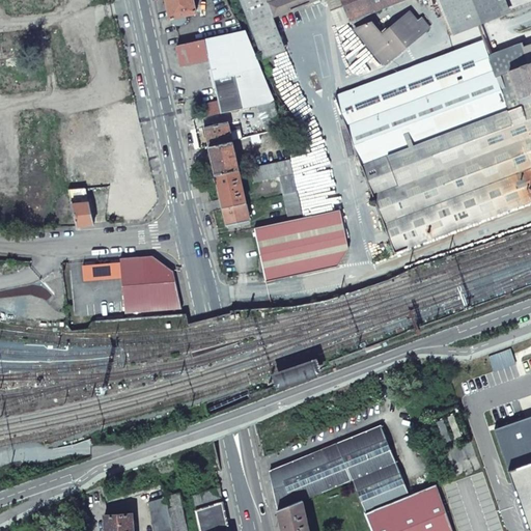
[(166,0),(170,20),(172,22),(175,24),(177,25),(182,25),(184,24),(185,23),(187,20),(187,19),(187,17),(186,14),(196,10),(194,0),(166,0)]
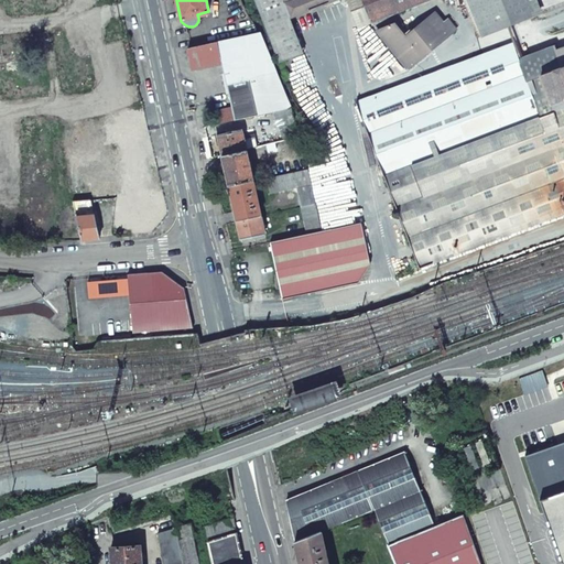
[(255,0),(280,63),(284,61),(303,53),(290,18),(283,0),(255,0)]
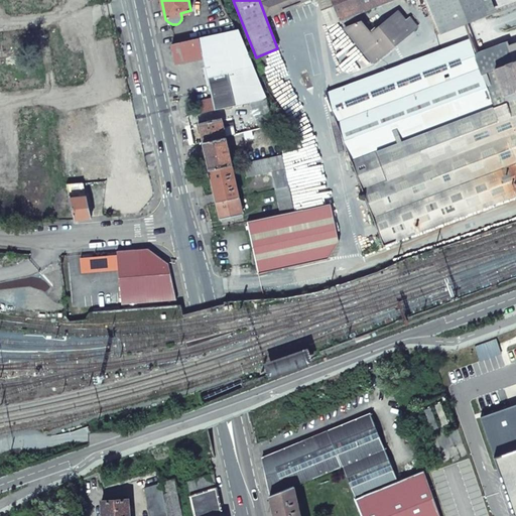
[(259,0),(265,16),(308,0),(330,0),(338,20),(391,0),(259,0)]
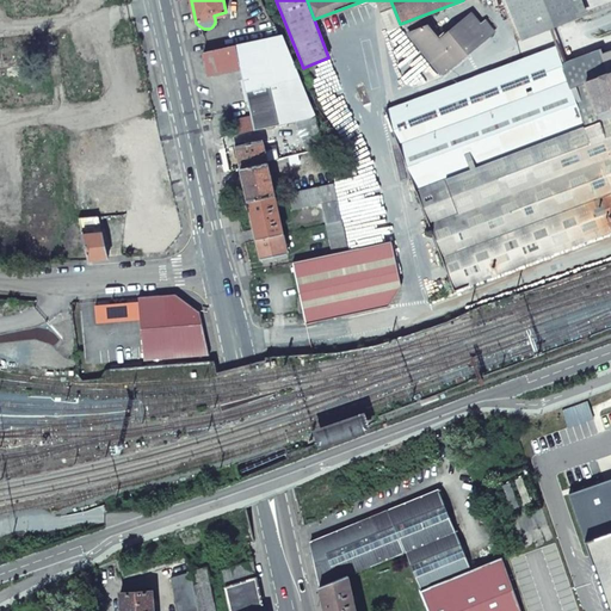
[(508,0),(524,38),(586,13),(580,0),(508,0)]
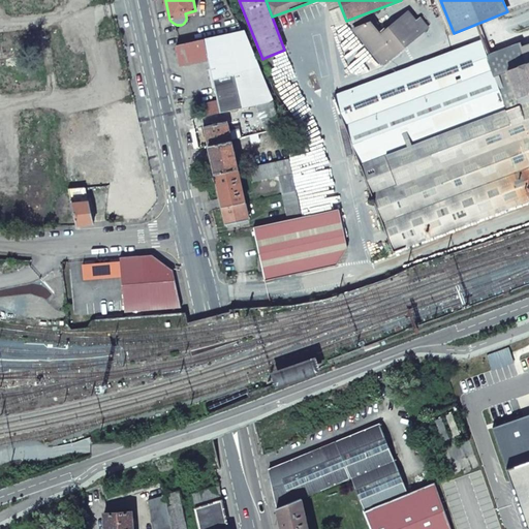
[(353,30),(382,66),(428,29),(421,19),(415,22),(408,13),(381,35),(371,23),(353,30)]
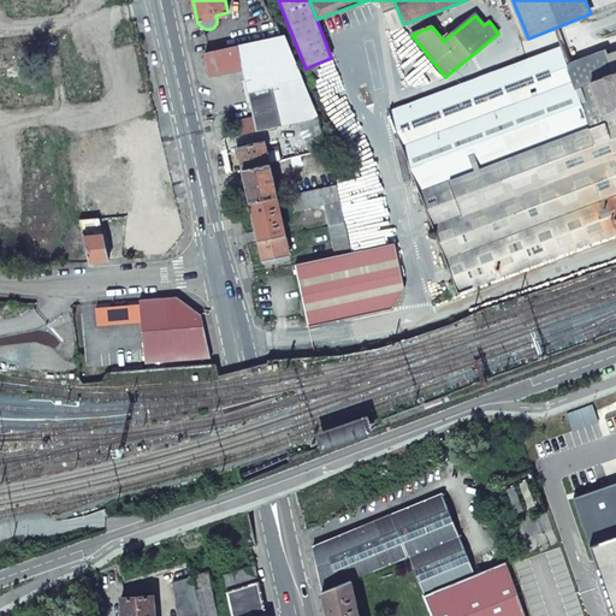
[(318,118),(284,35),(262,40),(273,88),(283,87),(286,104),(278,106),(282,125),(298,122),(318,118)]
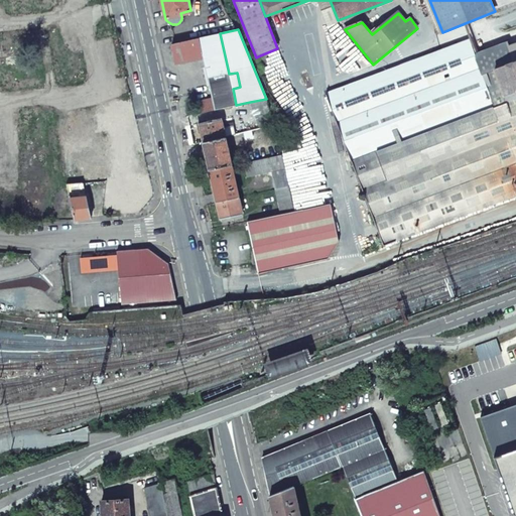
[(204,57),(215,110),(236,105),(233,89),(240,87),(237,73),(229,74),(220,33),(200,38),(204,57)]
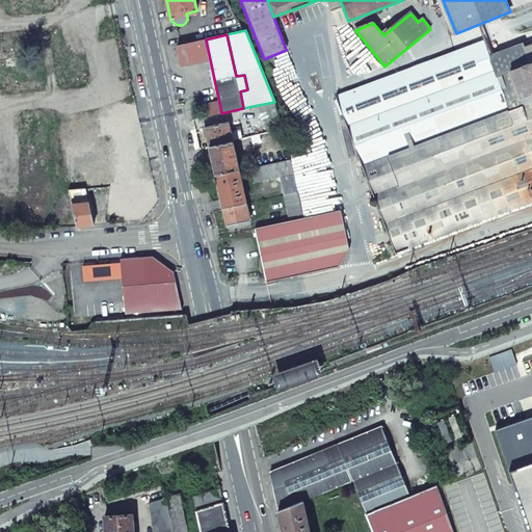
[(180,45),(178,46),(181,65),(203,60),(210,59),(206,40),(180,45)]
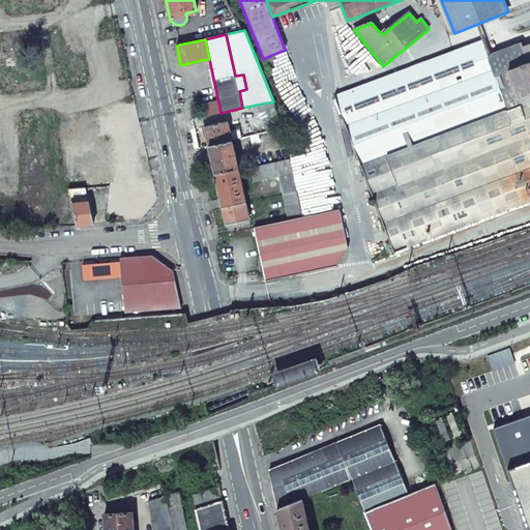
[(361,166),(529,102),(529,45),(524,48),(522,43),(489,57),(484,47),(468,47),(334,97),(361,166)]
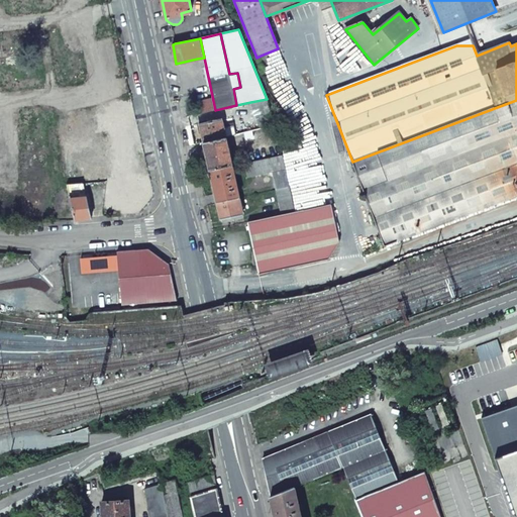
[(195,103),(197,114),(215,110),(213,99),(195,103)]
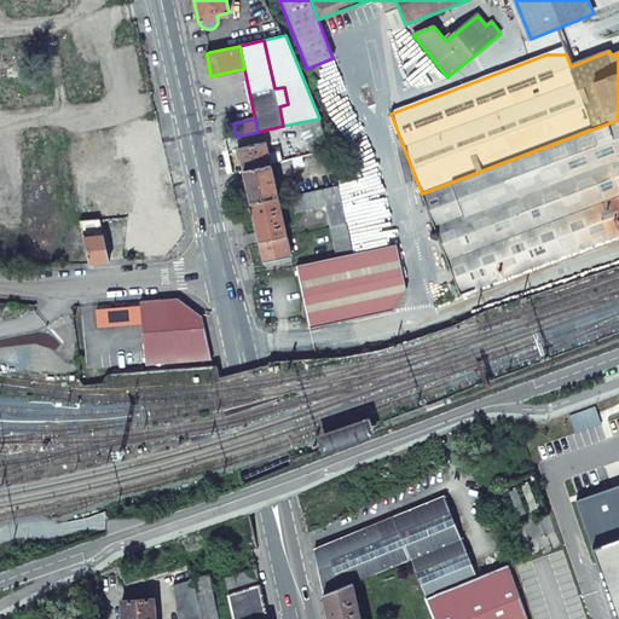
[(311,155),(329,151),(323,133),(319,119),(300,122),(311,155)]
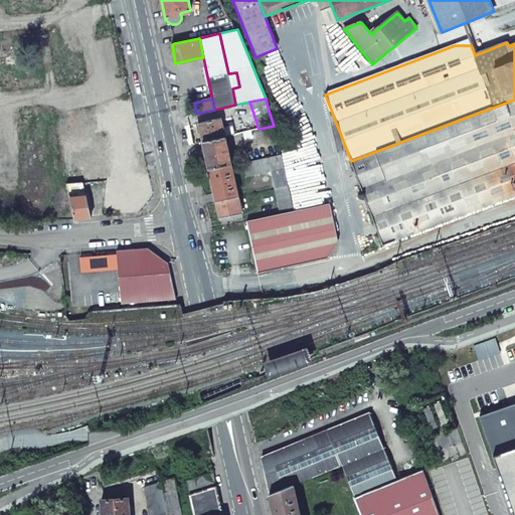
[(383,245),(514,195),(514,100),(351,161),(383,245)]
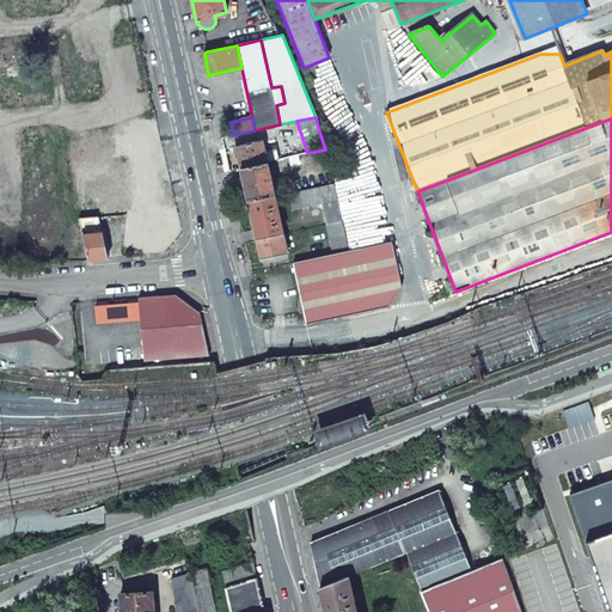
[(242,169),(268,163),(263,141),(237,147),(242,169)]
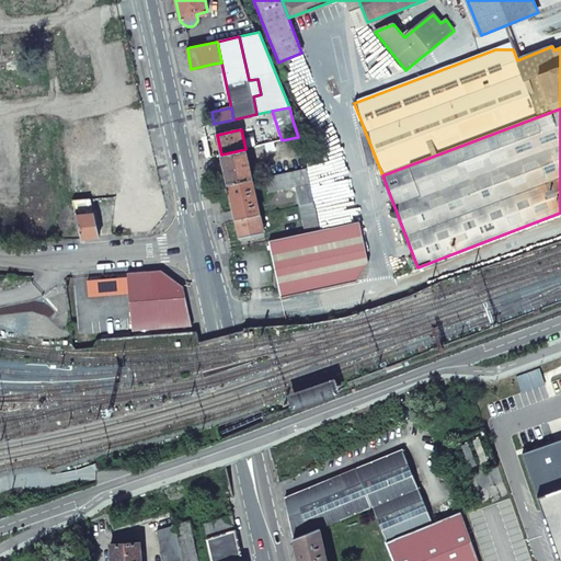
[(228,185),(252,180),(245,149),(221,155),(222,163),(228,185)]
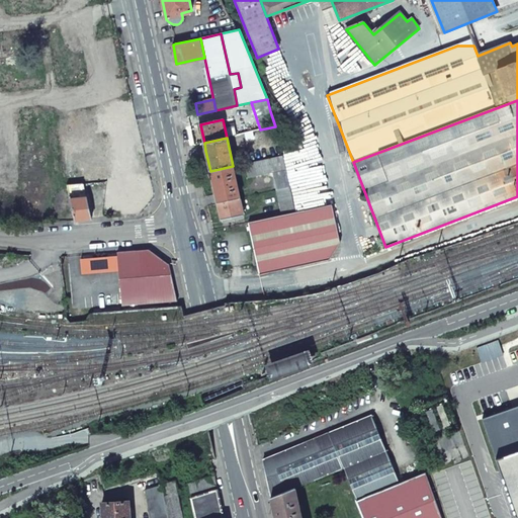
[(273,172),(276,190),(289,188),(286,170),(283,156),(245,164),(248,178),(273,172)]
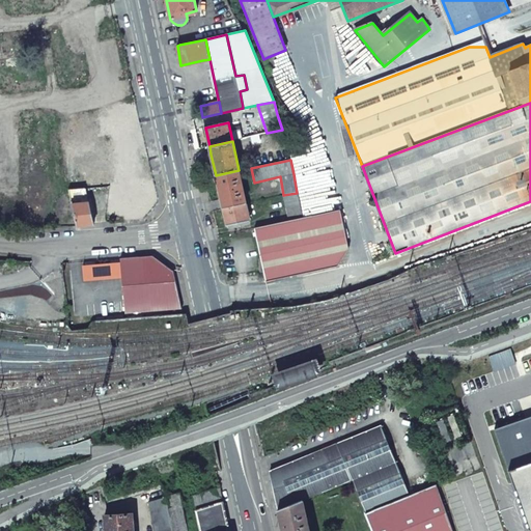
[(223,208),(246,203),(239,170),(216,175),(221,199),(223,208)]
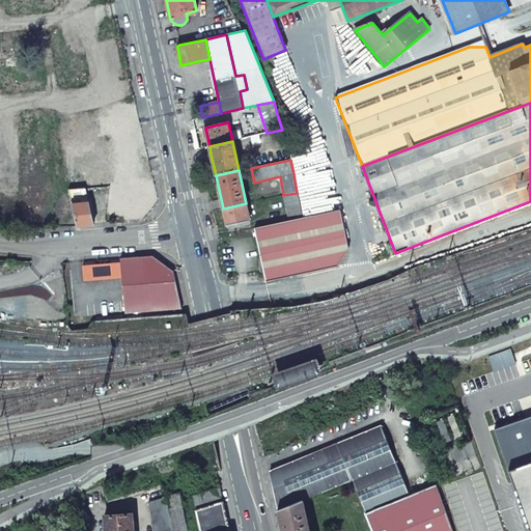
[(288,221),(303,218),(297,193),(283,195),(288,221)]
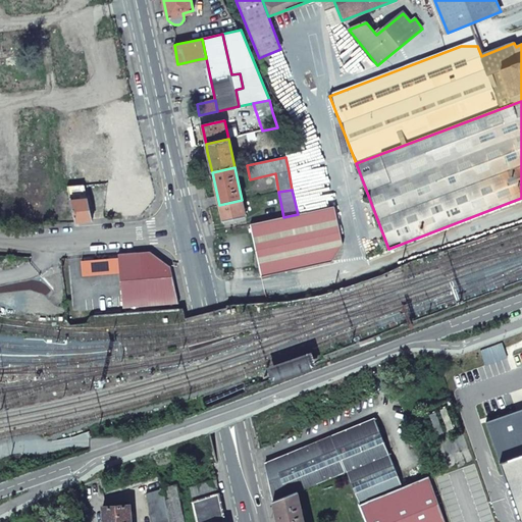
[(223,222),(245,217),(242,200),(219,205),(222,218),(223,222)]
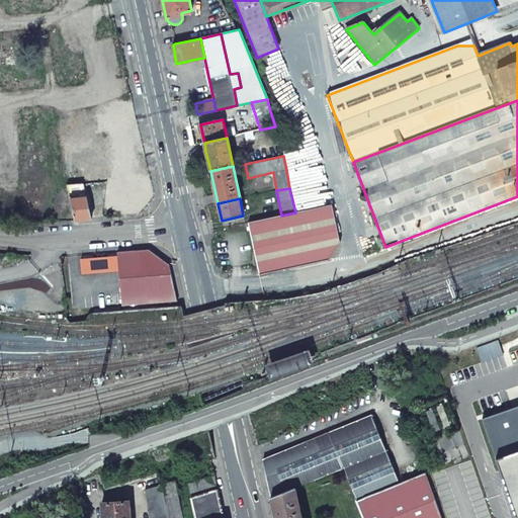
[(259,275),(328,260),(339,242),(331,204),(295,212),(281,216),(249,223),(250,229),(257,266),(258,271),(259,275)]
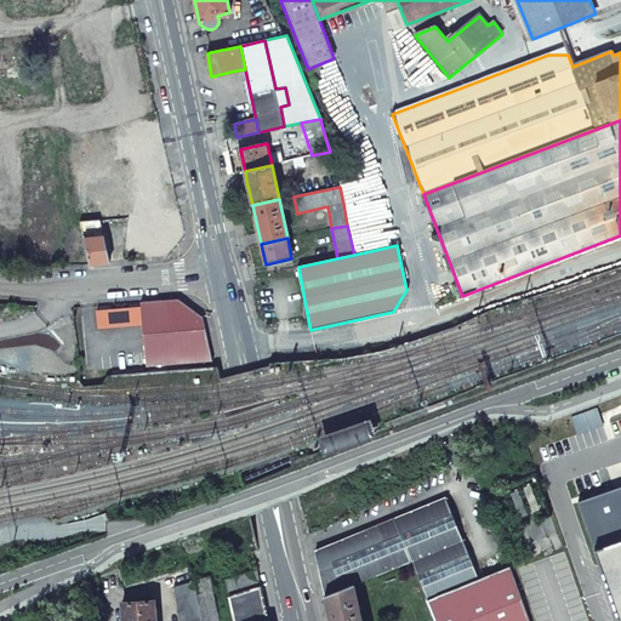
[(141,302),(147,366),(212,362),(203,318),(198,314),(178,300),(141,302)]
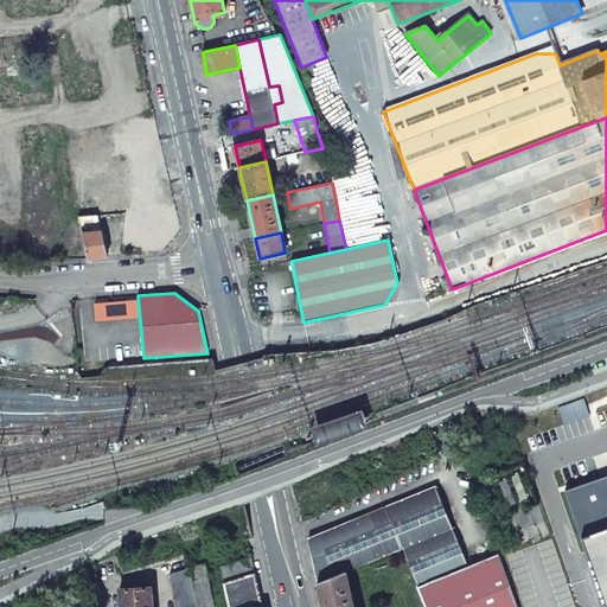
[(558,408),(564,425),(589,416),(583,398),(558,408)]
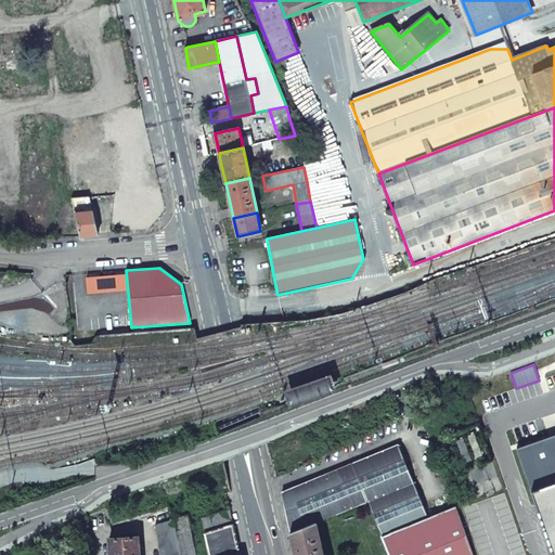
[(293,401),(331,388),(328,381),(291,394),(293,401)]
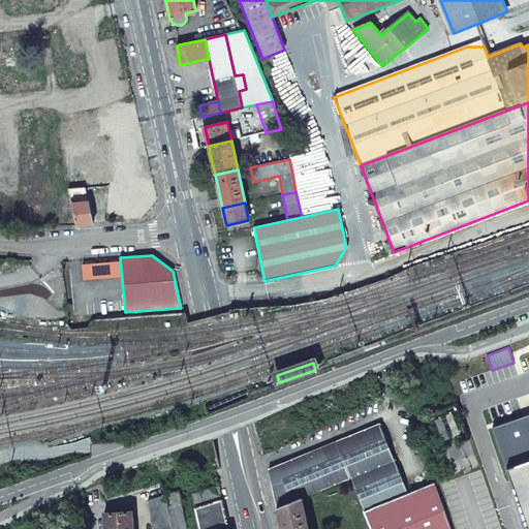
[(528,528),(528,414),(492,428),(527,528),(528,528)]
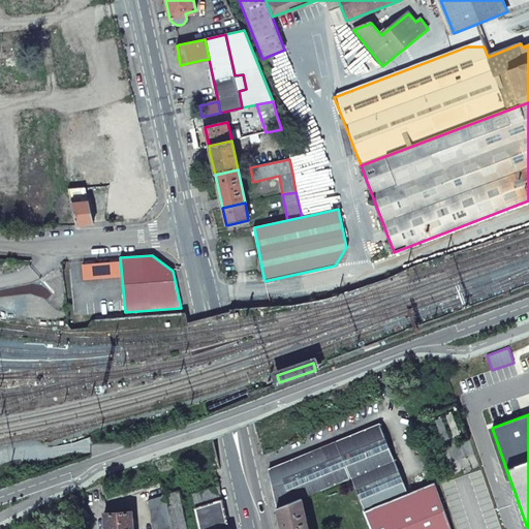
[(351,478),(365,511),(408,494),(380,425),(337,441),(351,478)]
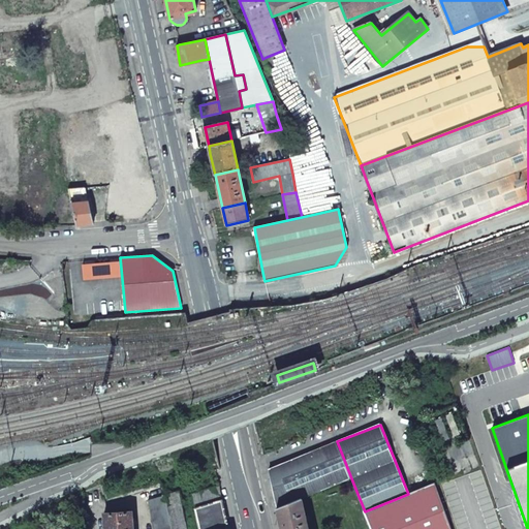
[(337,441),(269,470),(270,475),(277,508),(302,499),(351,478),(337,441)]
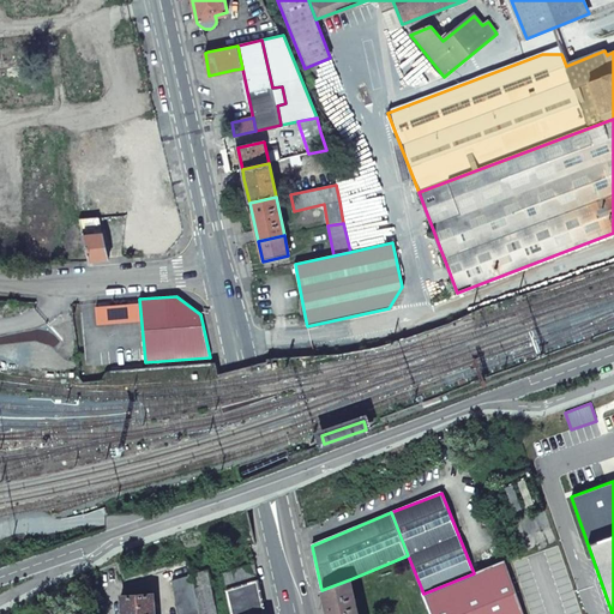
[(523,613),(505,560),(504,560),(474,573),(423,594),(431,613),(523,613)]
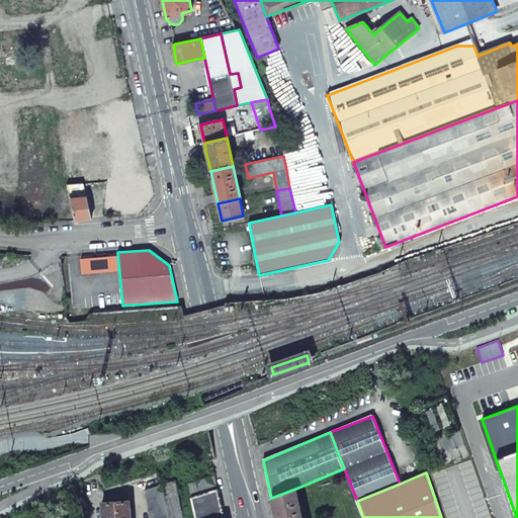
[(191,497),(218,489),(214,476),(188,484),(191,497)]
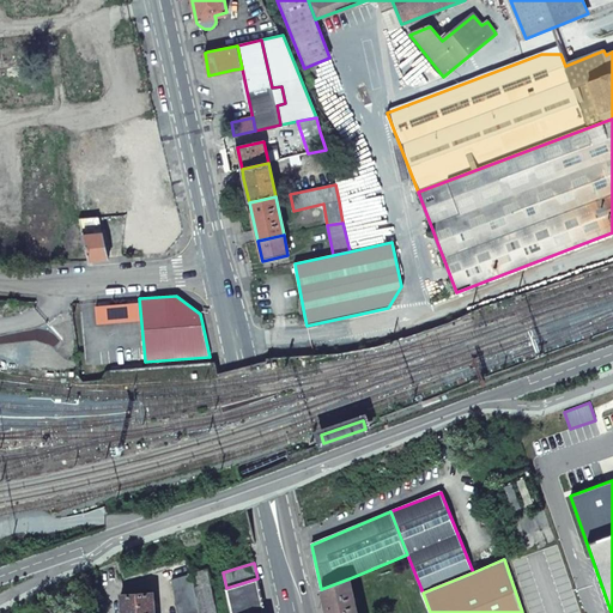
[(214,612),(206,570),(192,574),(199,612),(214,612)]
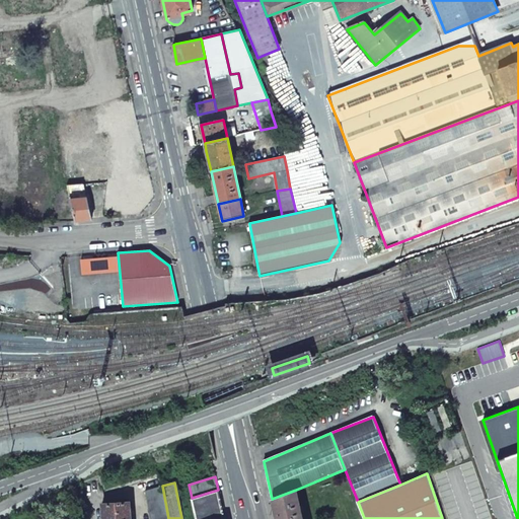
[(152,518),(168,518),(162,486),(146,491),(152,518)]
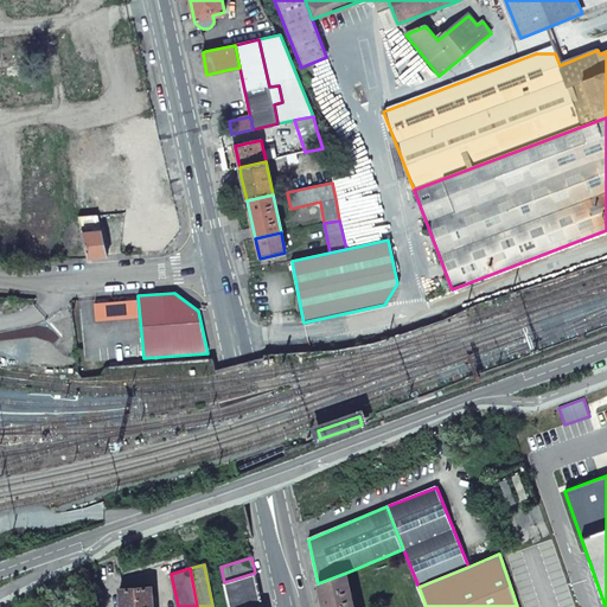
[(229,606),(262,606),(255,573),(224,582),(229,606)]
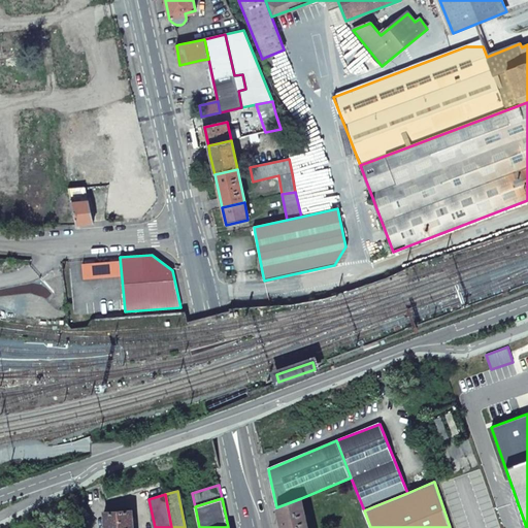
[(306,527),(301,498),(276,507),(279,520),(281,527),(306,527)]
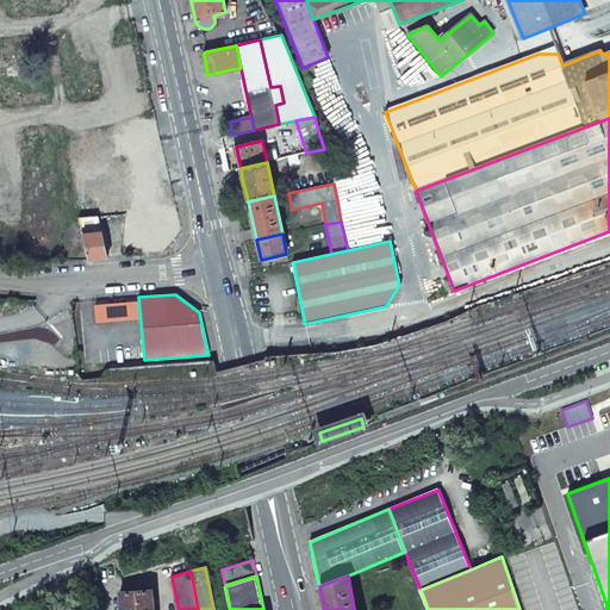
[(119,592),(120,609),(154,609),(153,590),(119,592)]
